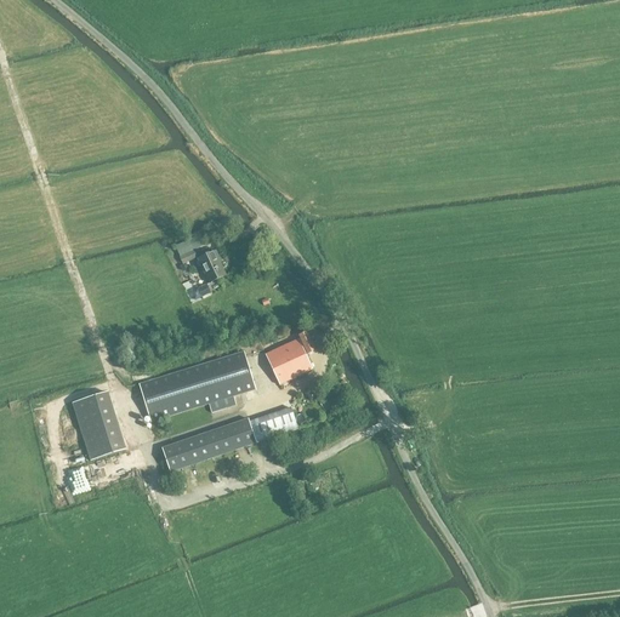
[(198,255),(195,247),(182,255),(185,261),(198,255)]
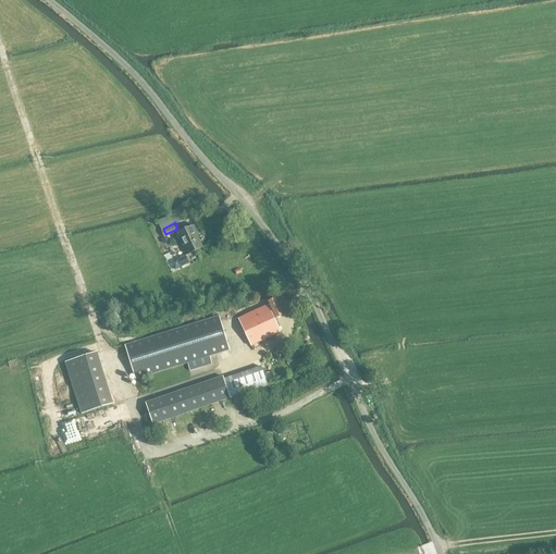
[(195,223),(178,231),(189,251),(204,245),(197,231),(198,230),(195,223)]
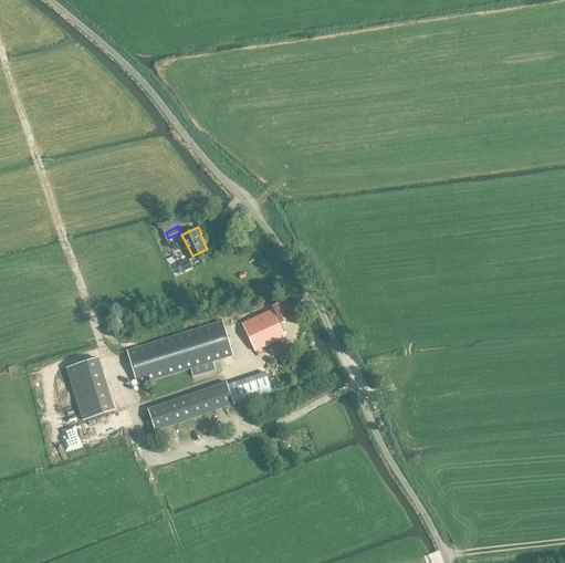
[(189,257),(182,261),(186,268),(194,264),(189,257)]
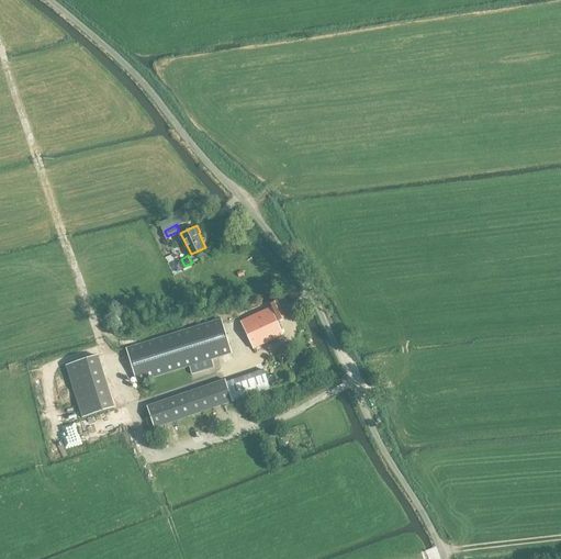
[(237,321),(249,348),(283,332),(278,320),(288,315),(280,299),(270,303),(271,305),(237,321)]
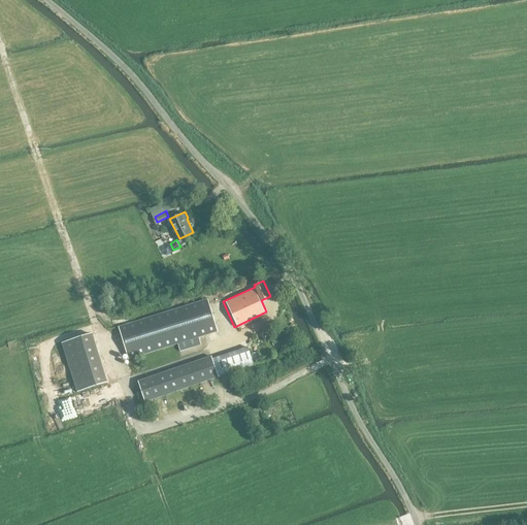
[(205,298),(116,325),(125,357),(215,330),(205,298)]
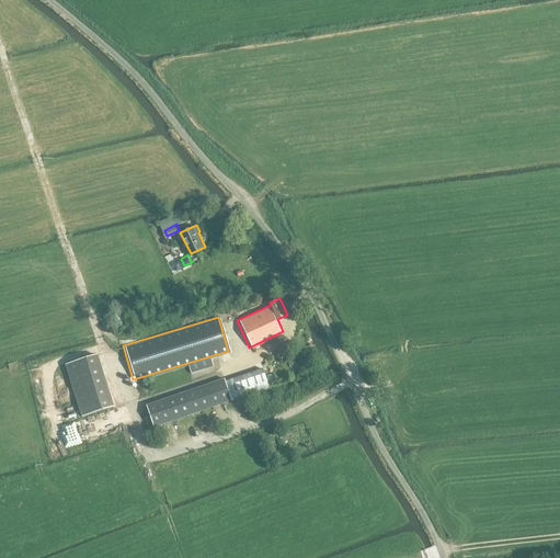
[(98,352),(66,362),(81,412),(113,402),(98,352)]
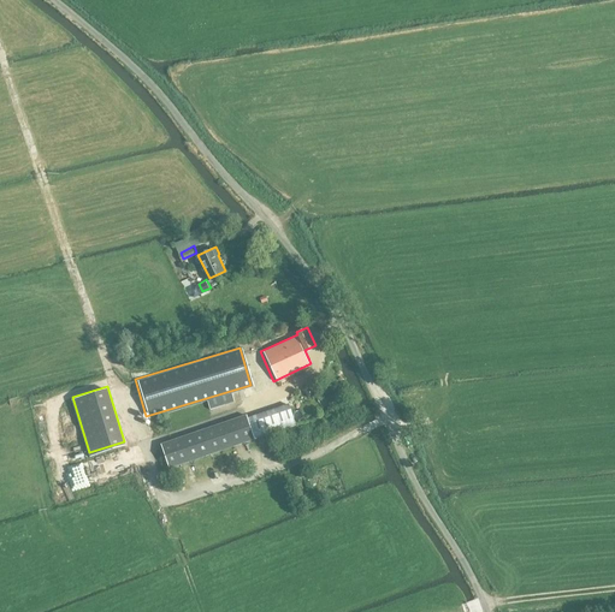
[(295,420),(289,403),(249,416),(248,413),(163,443),(171,465),(208,450),(295,420)]
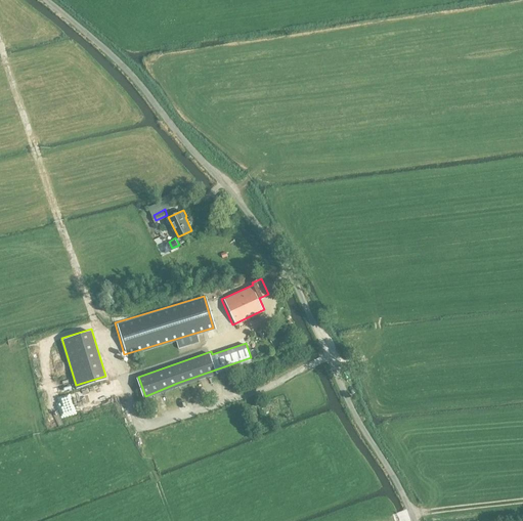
[(68,404),(66,392),(53,395),(58,415),(69,413),(67,404),(68,404)]
